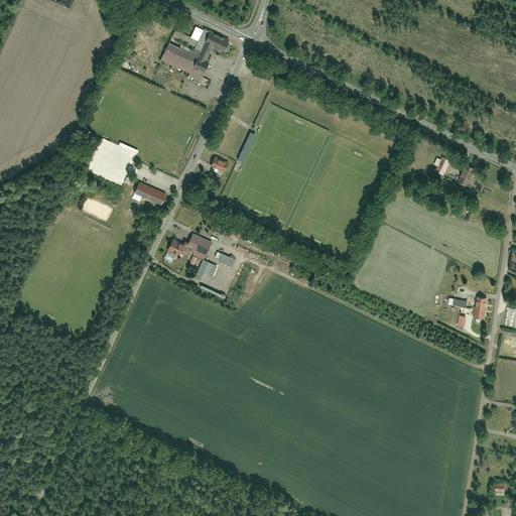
[(170,42),(161,59),(201,79),(210,61),(207,60),(213,46),(223,51),(226,44),(207,36),(209,31),(195,25),(190,34),(177,28),(173,36),(202,49),(199,56),(170,42)]
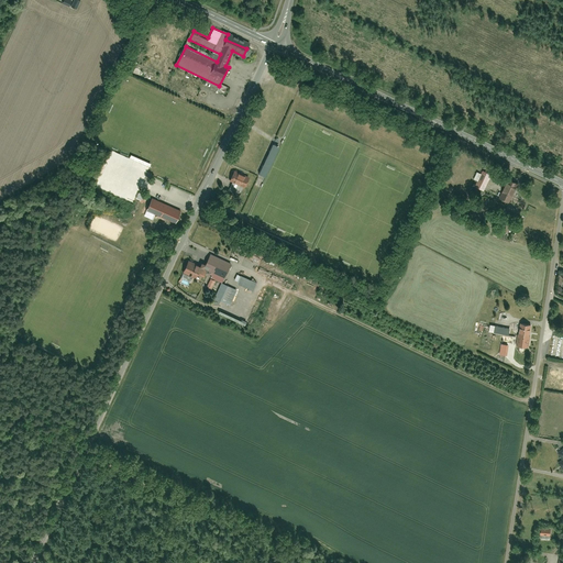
[(135,67),(132,74),(144,79),(146,73),(135,67)]
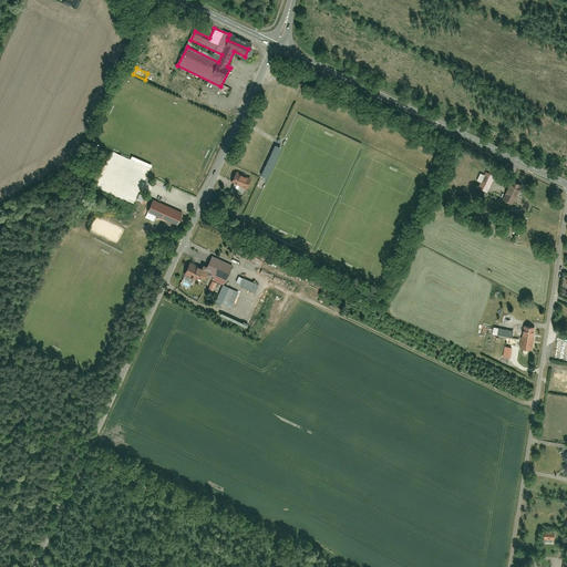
[(275,145),(261,177),(268,179),(282,148),(275,145)]
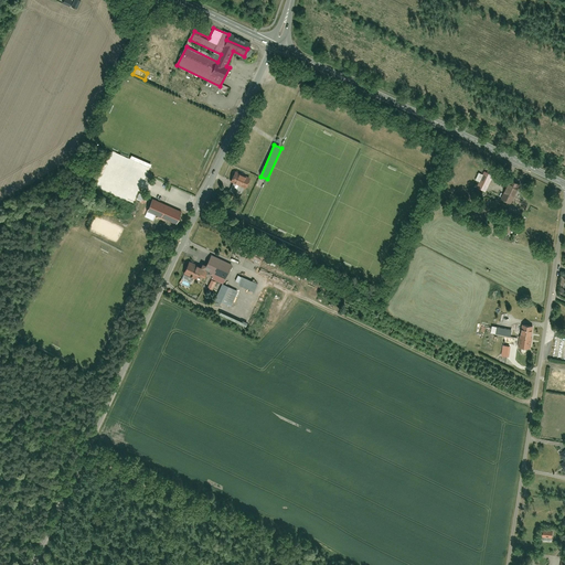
[(152,166),(132,157),(131,159),(151,168),(152,166)]
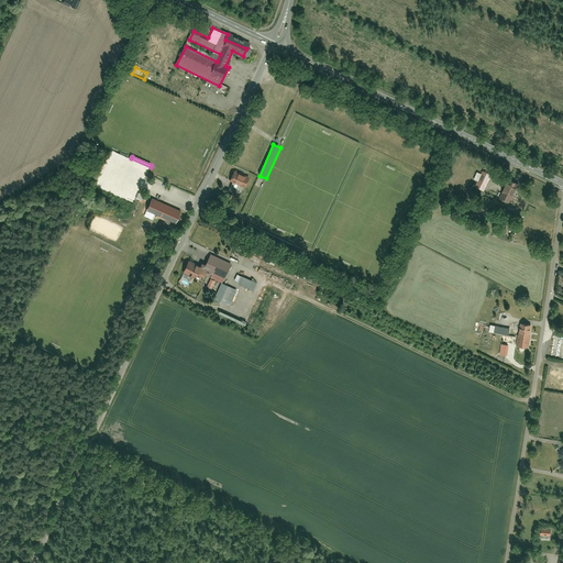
[(236,168),(231,181),(245,188),(251,175),(236,168)]
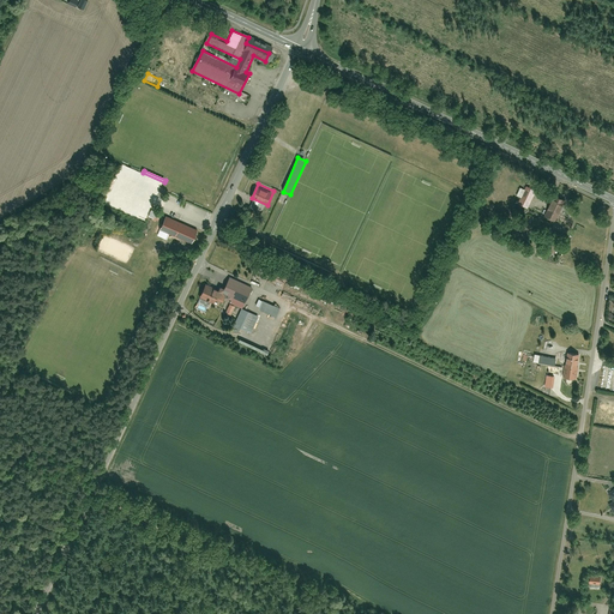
[(529,188),(523,199),(530,203),(536,192),(529,188)]
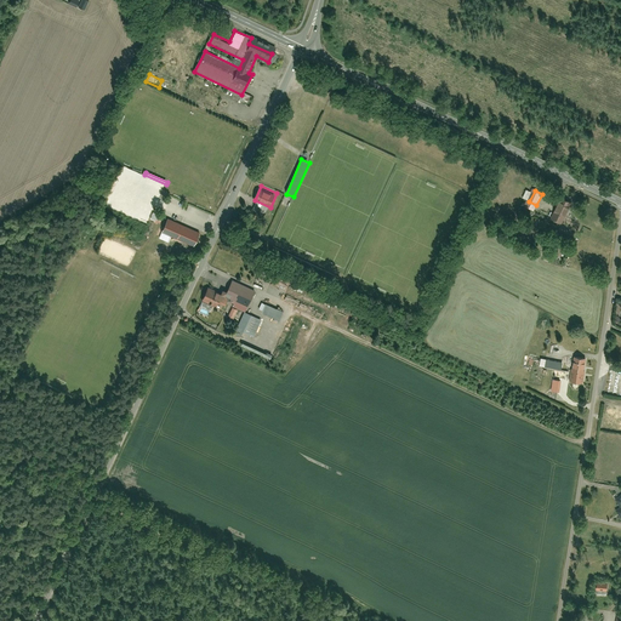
[(562,199),(552,218),(564,226),(574,206),(562,199)]
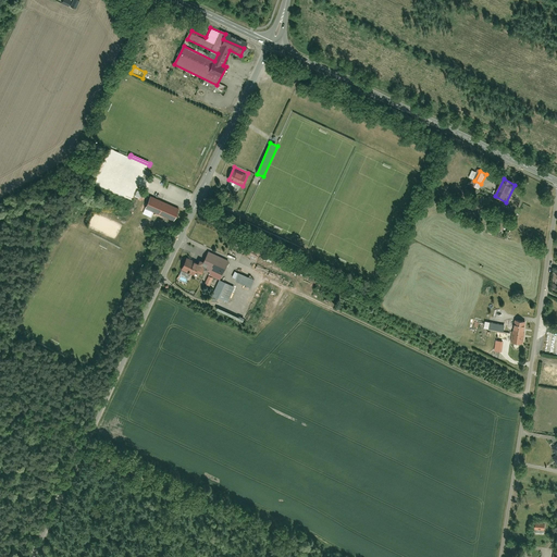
[(150,196),(145,209),(174,221),(180,209),(150,196)]
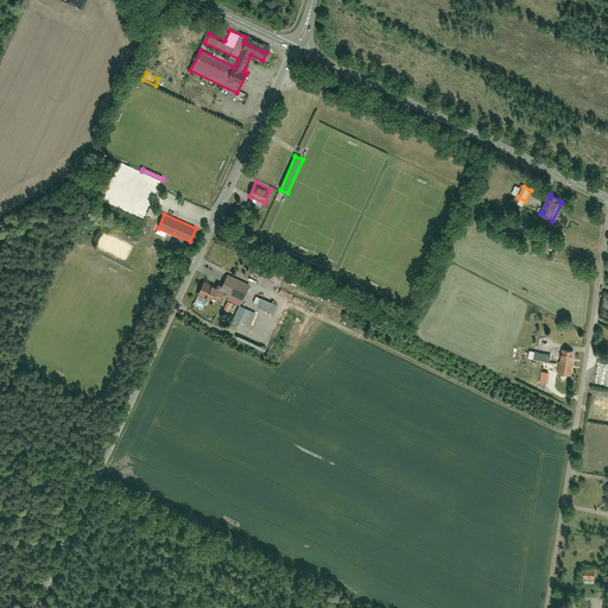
[(228,274),(221,290),(242,299),(249,285),(228,274)]
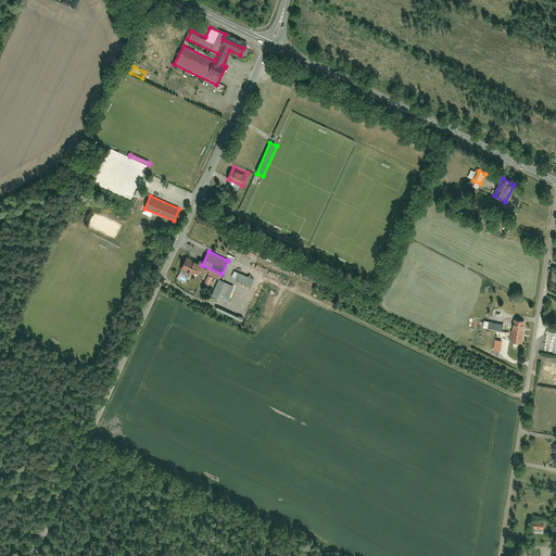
[(188,258),(181,270),(197,279),(203,266),(188,258)]
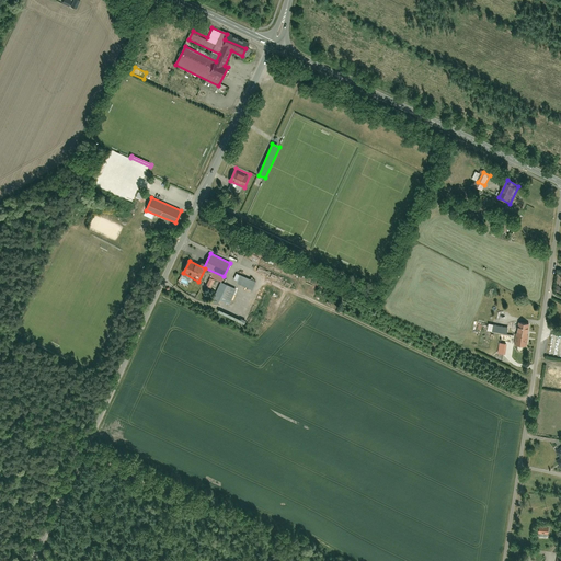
[(240,274),(237,283),(252,290),(256,281),(240,274)]
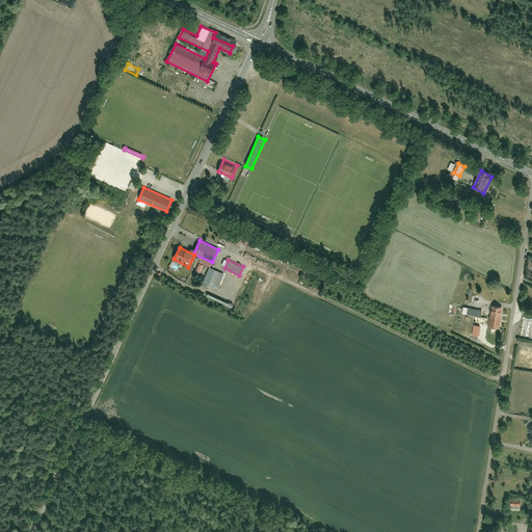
[(209,268),(202,285),(216,291),(223,274),(209,268)]
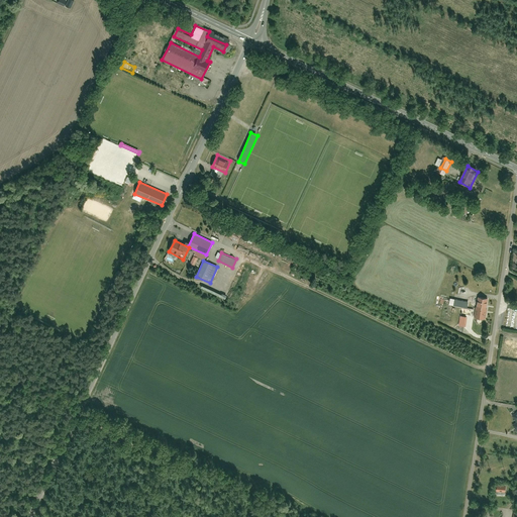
[(250,295),(255,274),(251,273),(245,293),(250,295)]
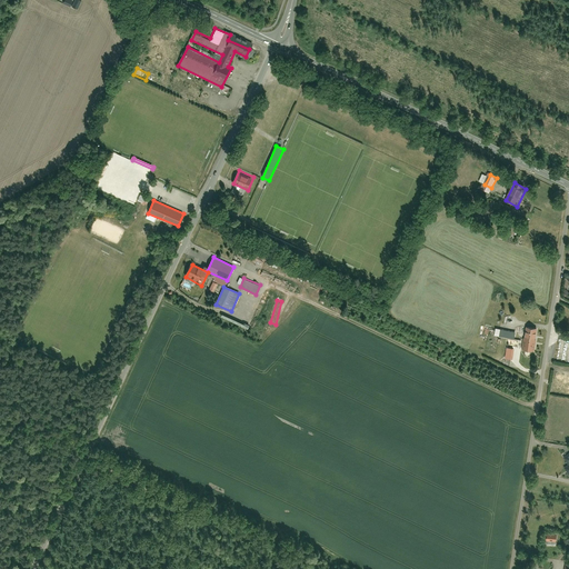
[(497,327),(496,336),(521,341),(523,332),(497,327)]
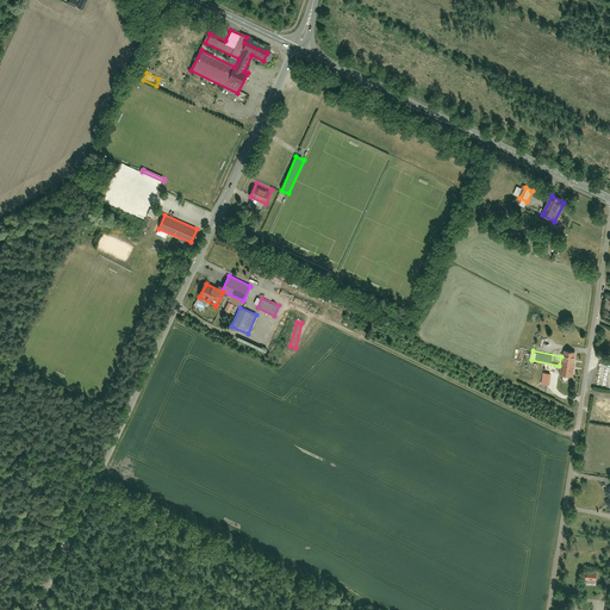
[(574,352),(565,350),(562,362),(561,362),(560,374),(573,375),(574,365),(573,365),(574,352)]
